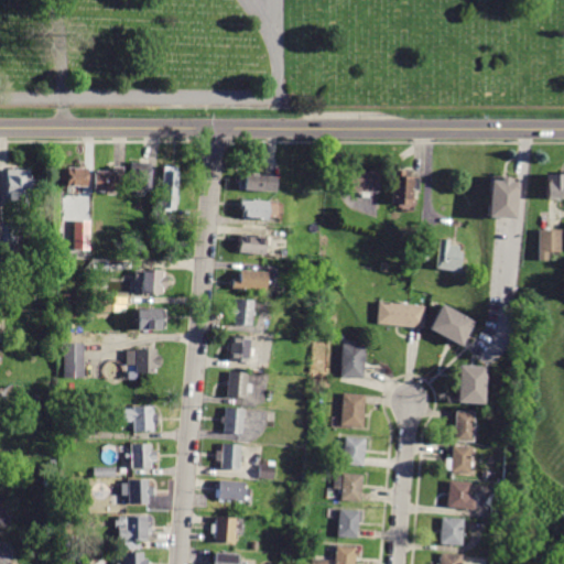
[(123,166),(123,186),(115,186),(115,195),(105,195),(105,193),(94,193),(94,171),(110,171),(110,166),(123,166)]
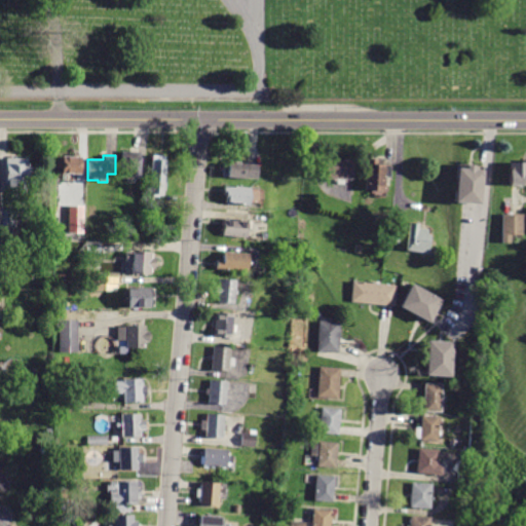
[(81,156),(80,175),(61,175),(61,168),(55,168),(55,156),(81,156)]
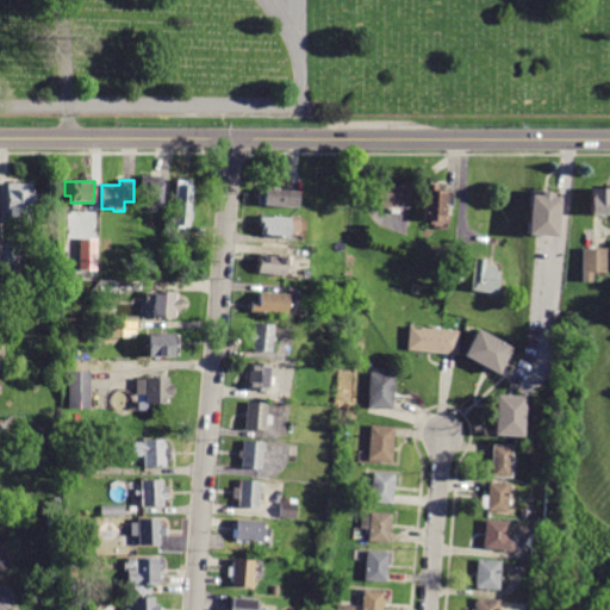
[(162,184),(161,207),(137,205),(139,181),(162,184)]
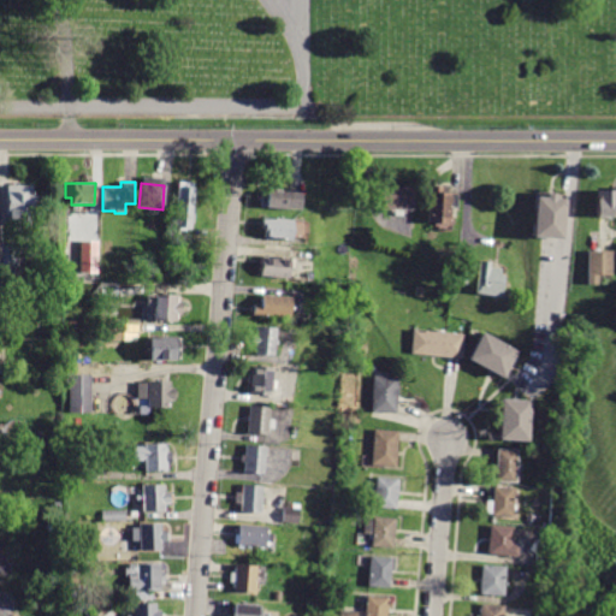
[(31,184),(31,225),(9,225),(9,217),(5,217),(5,185),(31,184)]
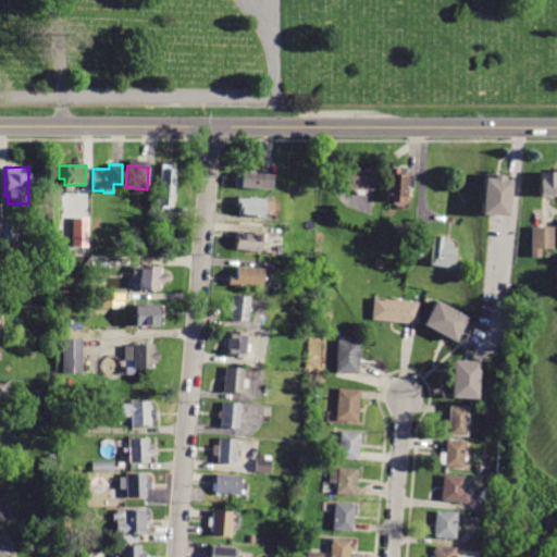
[(400,169),(400,174),(409,174),(407,202),(387,201),(390,168),(400,169)]
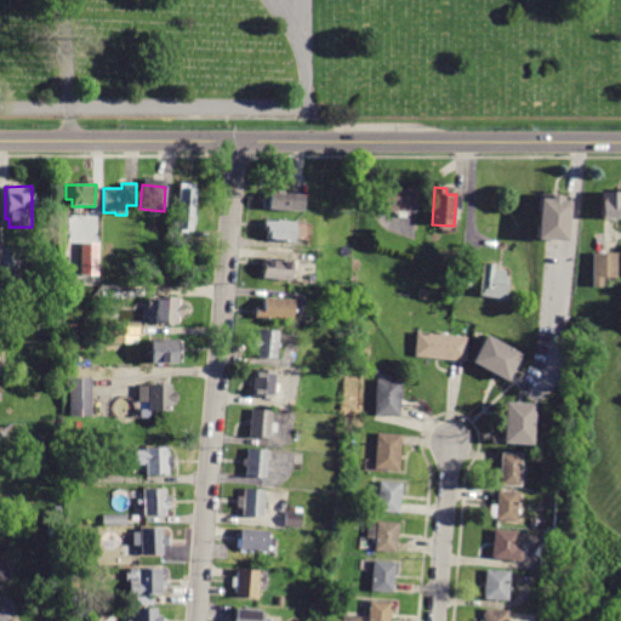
[(195,189),(193,232),(176,231),(178,188),(195,189)]
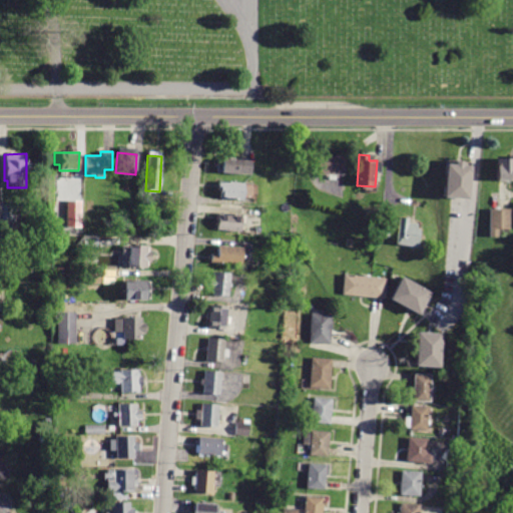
[(344,156),(344,174),(318,174),(318,157),(344,156)]
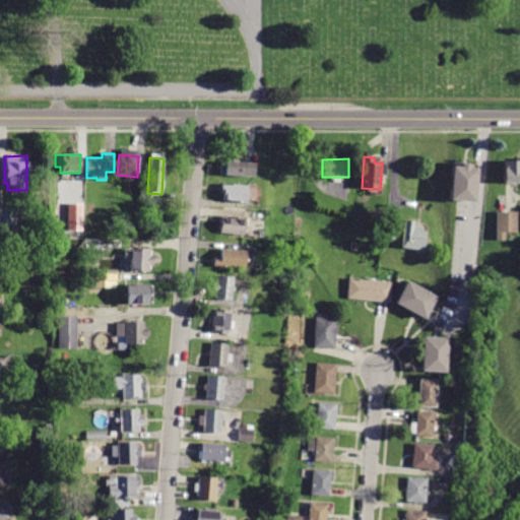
[(254,163),(253,179),(225,178),(225,175),(219,174),(219,161),(254,163)]
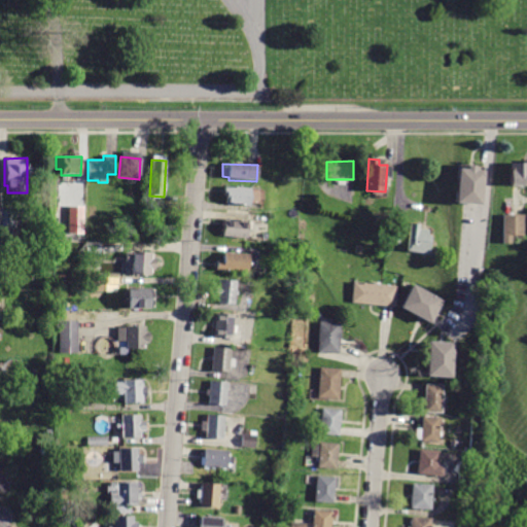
[(526,164),(526,185),(511,186),(510,164),(526,164)]
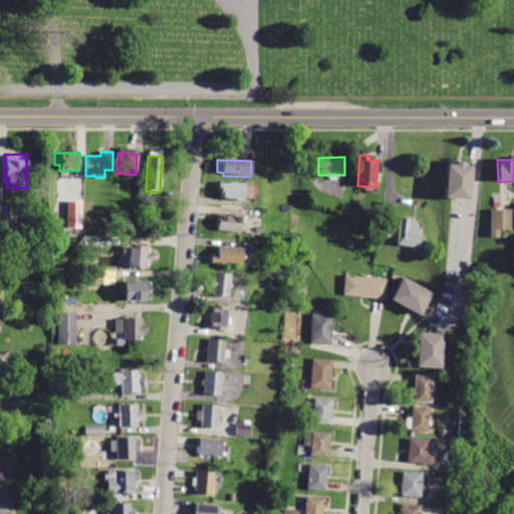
[(464,162),(463,166),(472,167),(469,200),(444,198),(447,165),(455,165),(456,161),(464,162)]
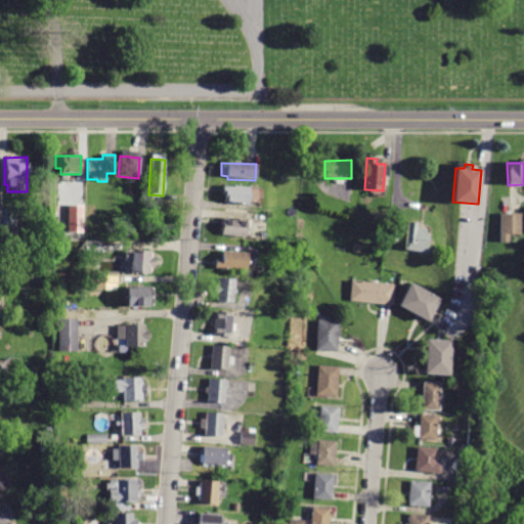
[(261,188),(261,202),(248,202),(248,205),(223,204),(223,194),(219,194),(219,186),(261,188)]
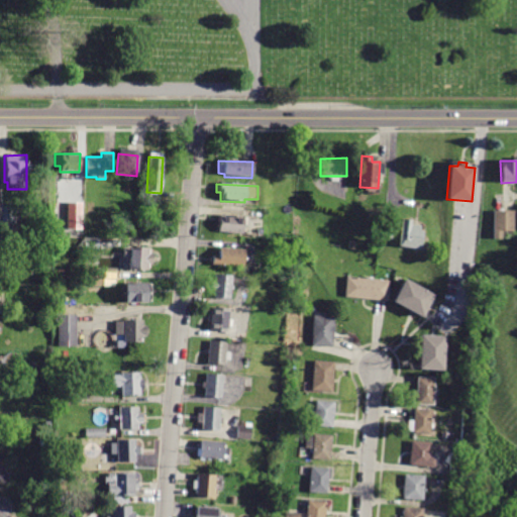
[(81,202),(66,201),(66,228),(81,228),(81,202)]
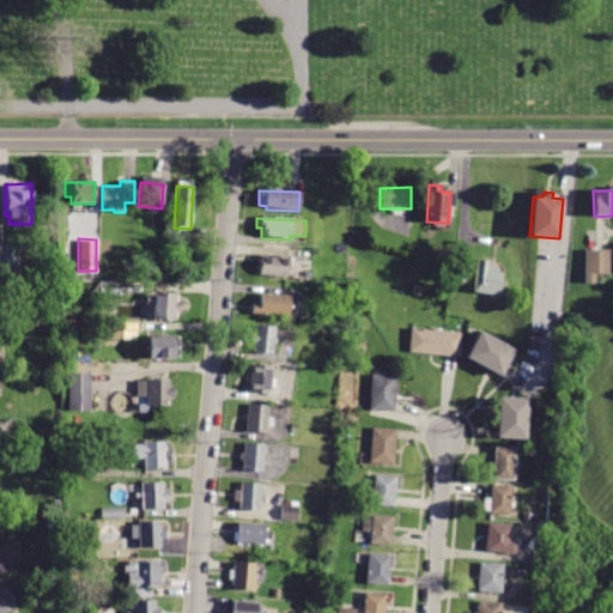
[(0,241),(29,242),(28,258),(18,258),(18,267),(0,266),(0,241)]
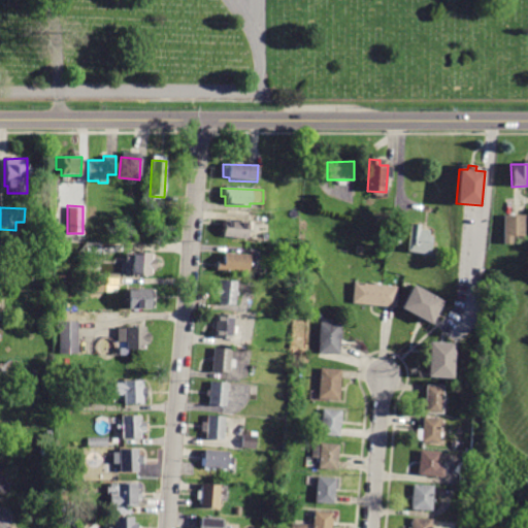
[(166,208),(175,210),(173,224),(164,223),(166,208)]
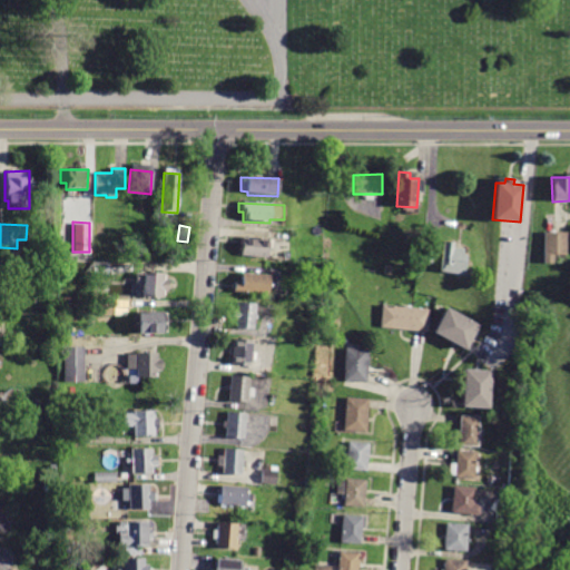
[(568,233),(568,255),(554,255),(554,264),(544,264),(544,232),(568,233)]
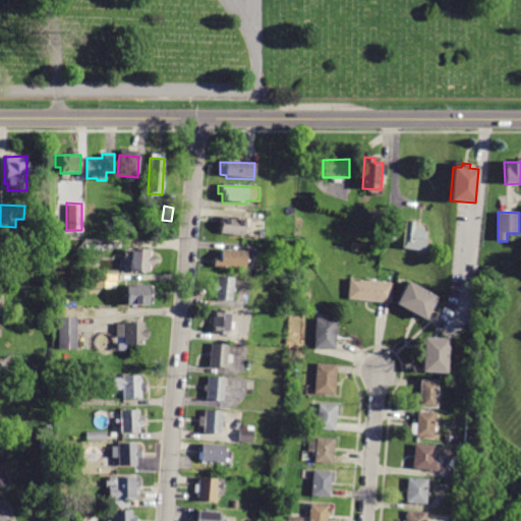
[(221,217),(246,219),(245,236),(219,234),(221,217)]
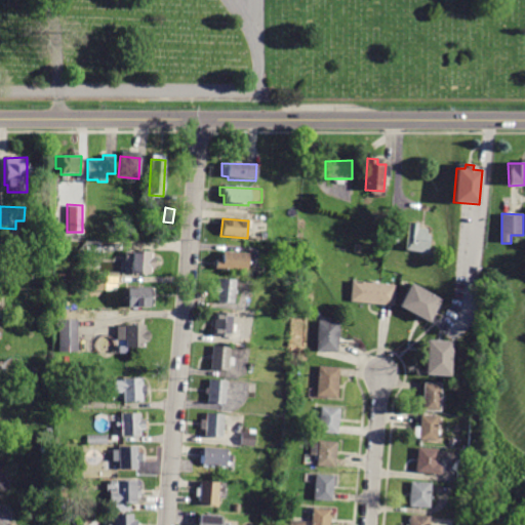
[(418,224),(417,228),(428,230),(427,235),(432,235),(430,252),(406,249),(410,223),(418,224)]
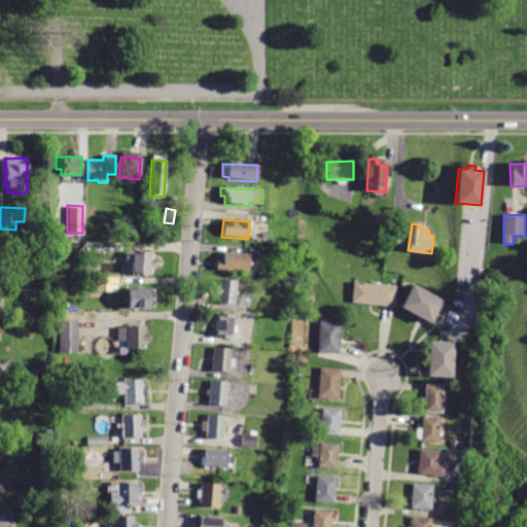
[(401,226),(398,244),(389,242),(392,225),(401,226)]
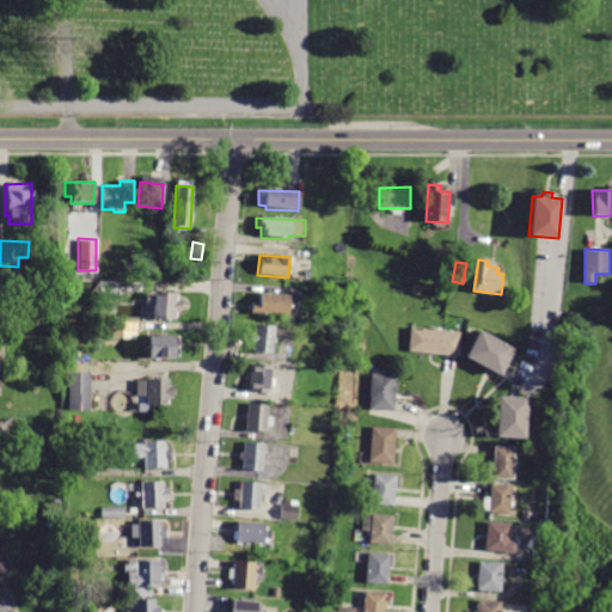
[(116,282),(116,295),(99,295),(99,282),(116,282)]
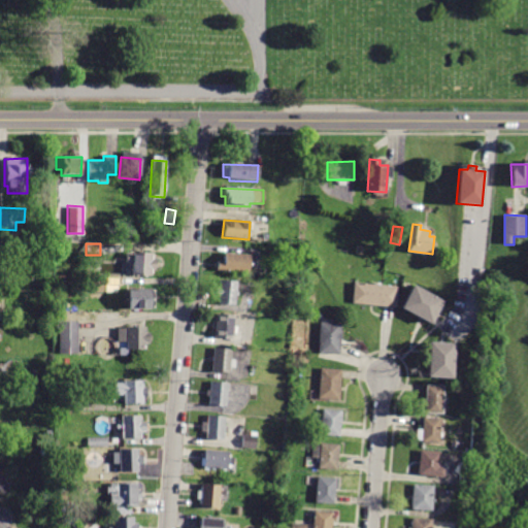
[(15,250),(15,263),(7,263),(7,250),(15,250)]
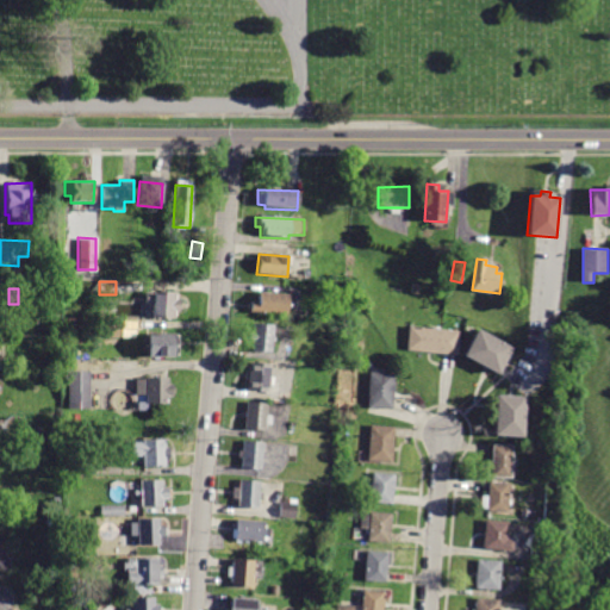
[(174,292),(174,300),(179,300),(179,311),(174,311),(174,318),(153,318),(153,304),(144,304),(144,291),(174,292)]
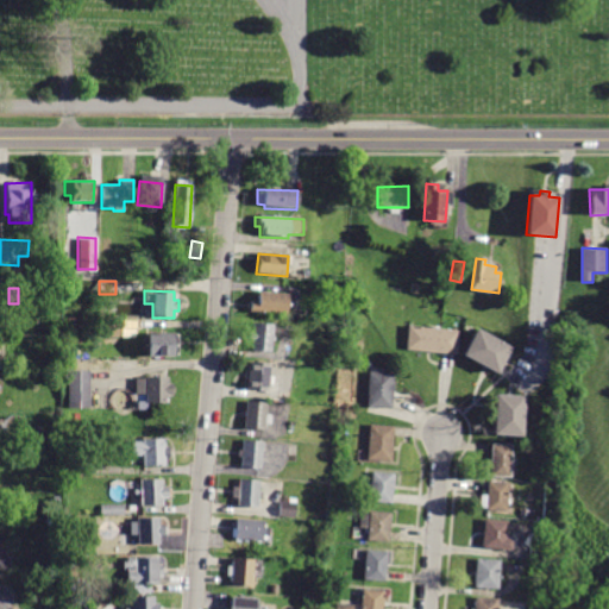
[(287,293),(286,314),(249,312),(249,301),(256,301),(257,292),(287,293)]
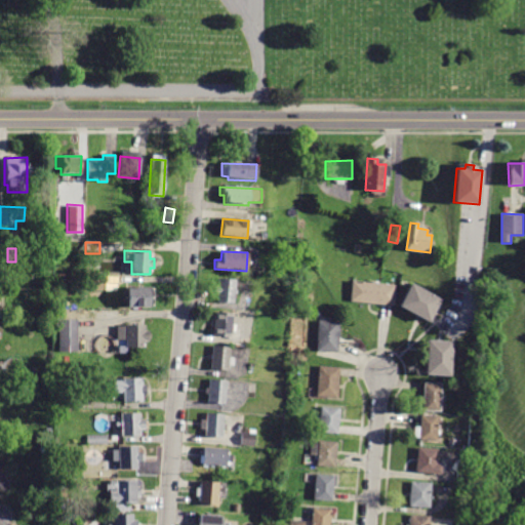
[(103,276),(102,291),(89,291),(89,276),(103,276)]
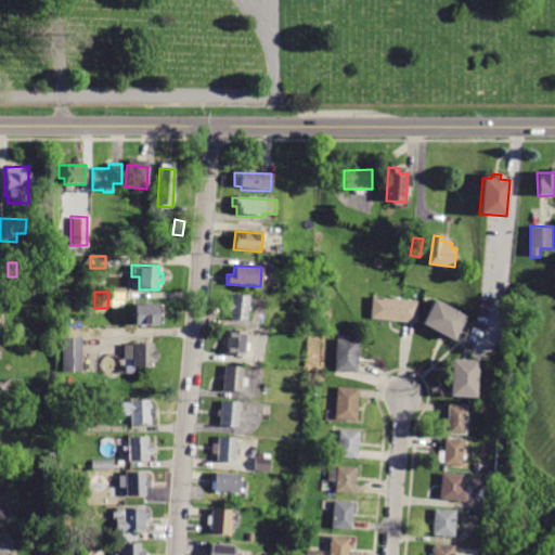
[(248,295),(246,321),(228,319),(229,310),(226,309),(227,302),(229,302),(230,294),(248,295)]
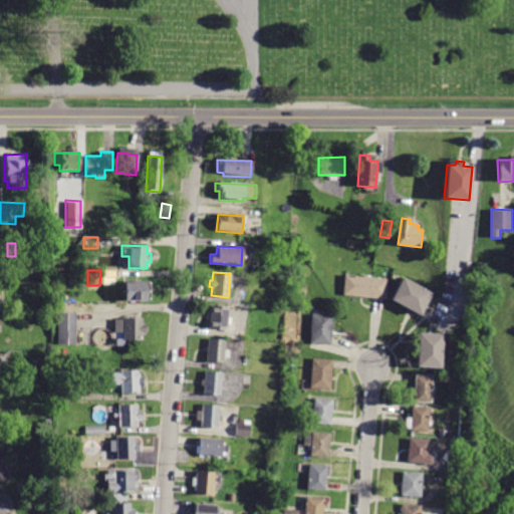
[(388,279),(386,299),(342,295),(345,274),(388,279)]
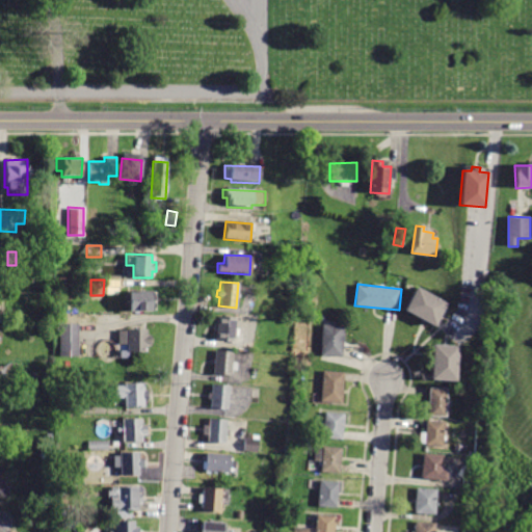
[(448,302),(434,326),(404,311),(417,286),(448,302)]
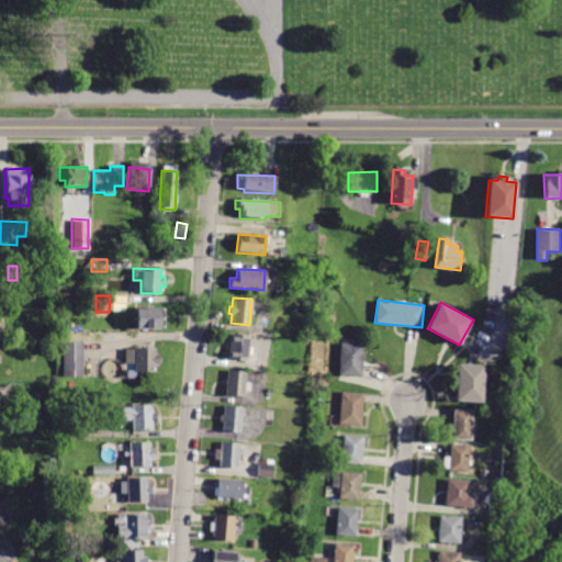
[(163,307),(164,328),(136,329),(135,308),(163,307)]
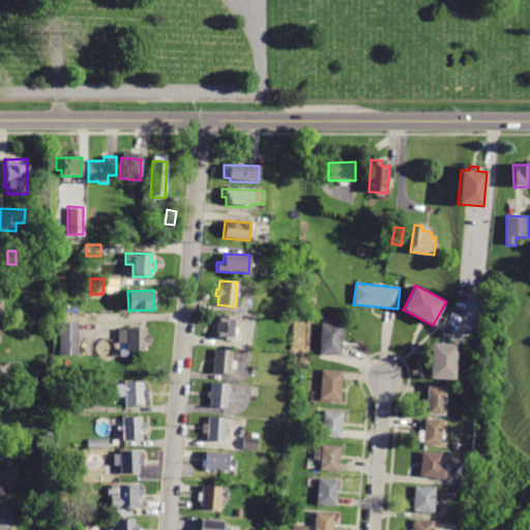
[(233,316),(233,327),(237,327),(237,334),(233,334),(233,340),(214,339),(215,330),(212,330),(212,323),(215,323),(216,315),(233,316)]
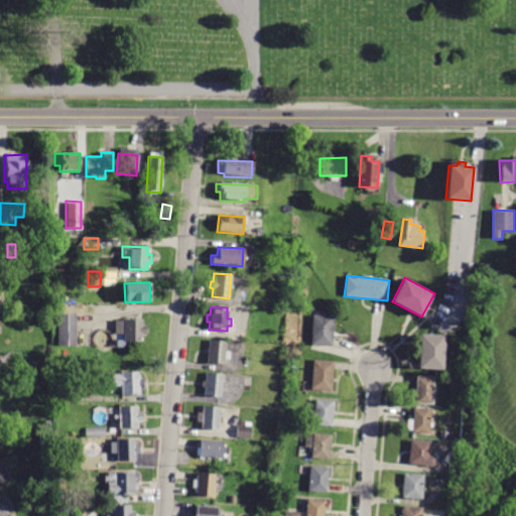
[(76,314),(76,346),(57,346),(58,313),(76,314)]
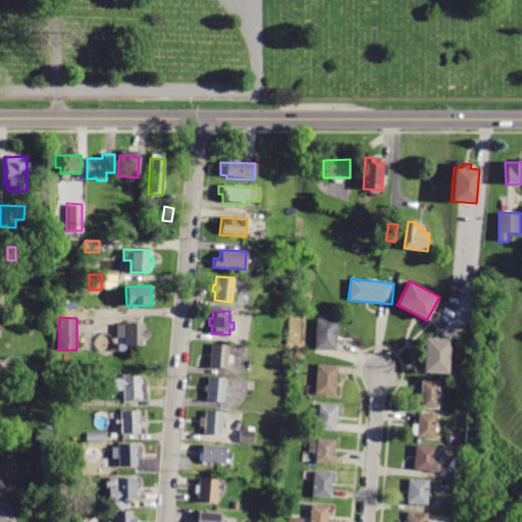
[(336,319),(335,351),(315,350),(316,318),(336,319)]
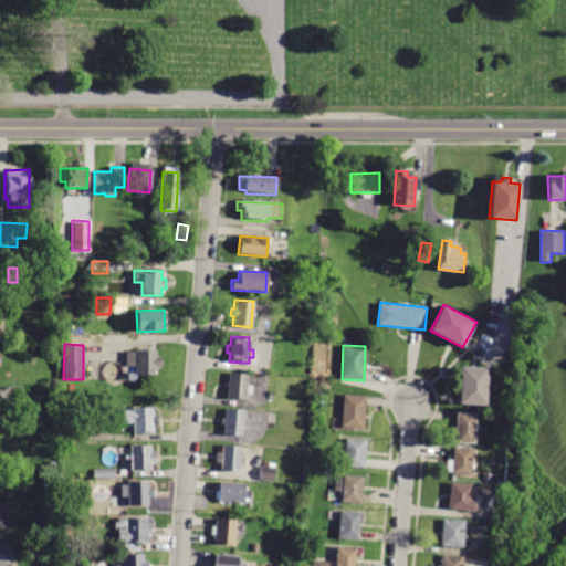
[(156,350),(156,357),(160,357),(160,368),(156,368),(156,374),(135,374),(135,367),(125,367),(125,352),(135,352),(135,350),(156,350)]
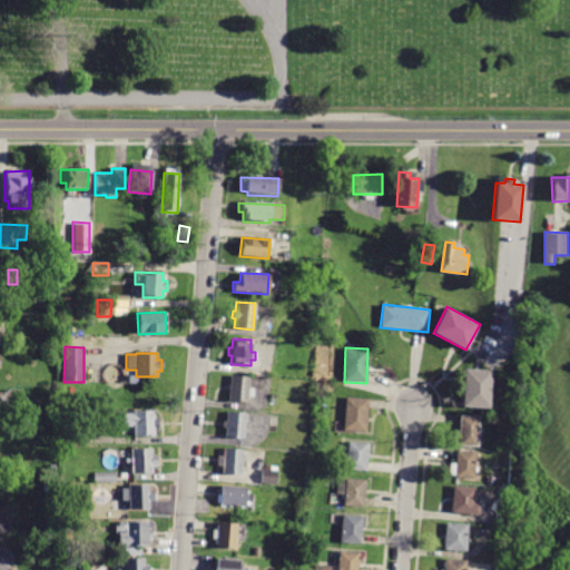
[(483,371),(492,371),(490,409),(461,406),(463,370),(483,371)]
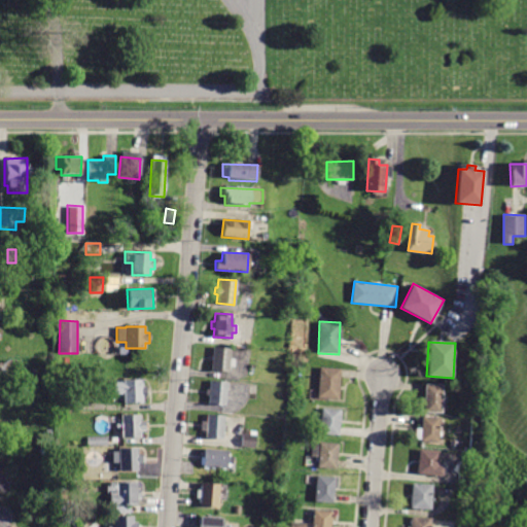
[(230,348),(229,358),(234,359),(233,367),(229,367),(229,372),(210,370),(211,361),(208,361),(209,355),(212,355),(213,347),(230,348)]
